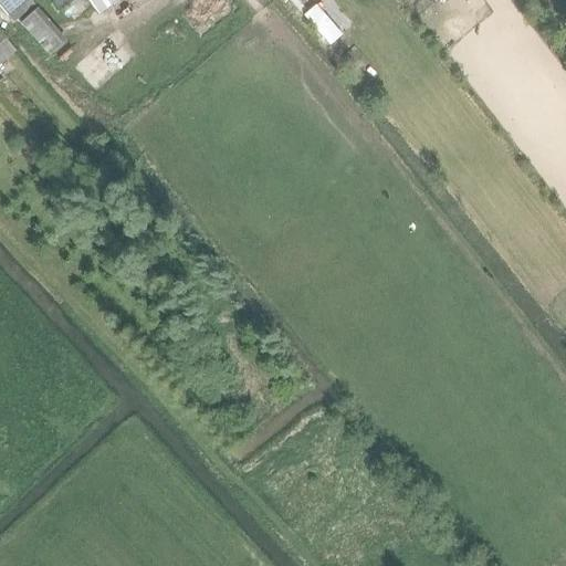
[(0,0),(0,8),(7,17),(25,0),(0,0)]
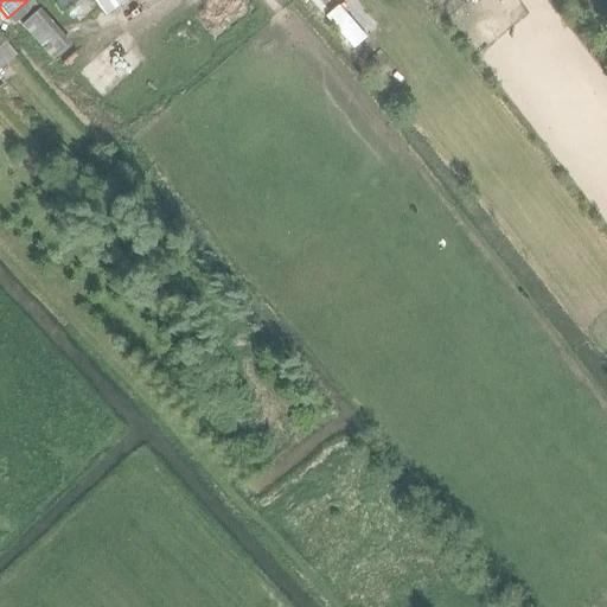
[(94,0),(106,16),(126,0),(94,0)]
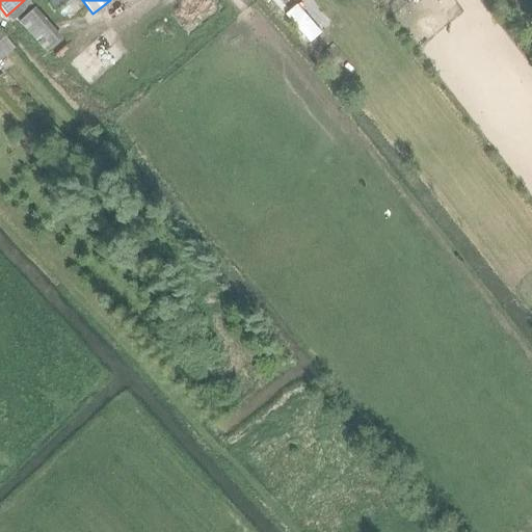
[(437,0),(446,11),(455,4),(451,0),(437,0)]
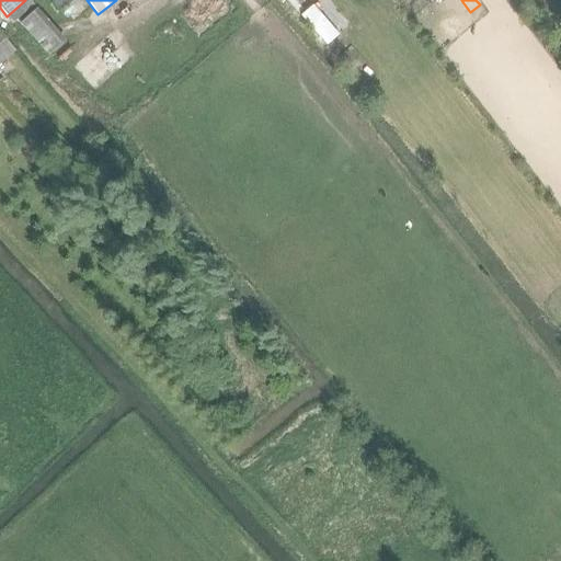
[(50,54),(68,38),(36,3),(19,19),(50,54)]
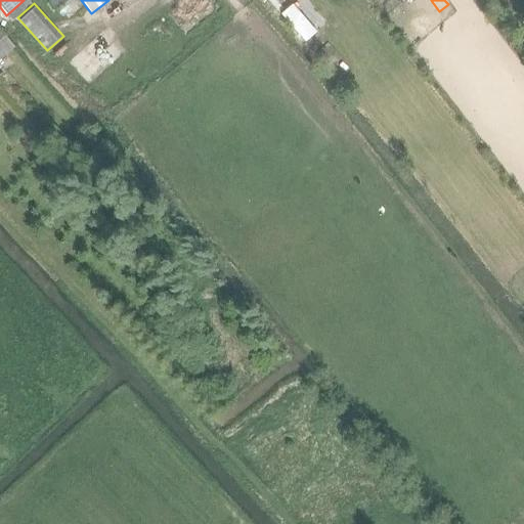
[(292,6),(280,15),(305,43),(315,34),(292,6)]
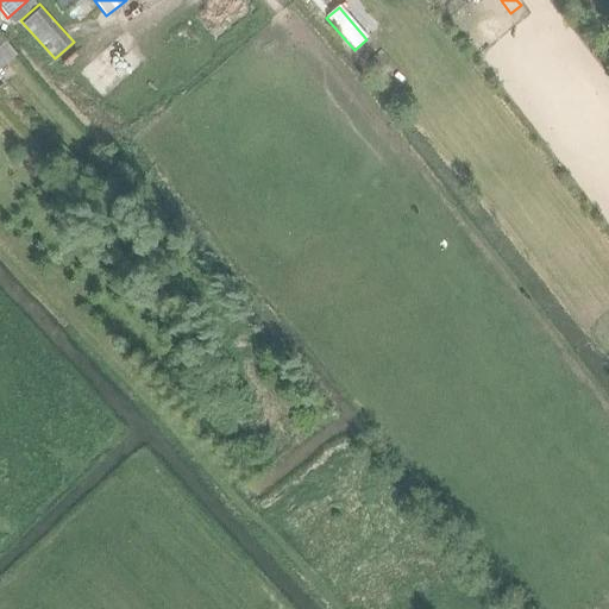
[(0,81),(2,80),(0,75),(0,69),(18,56),(0,35),(0,81)]
